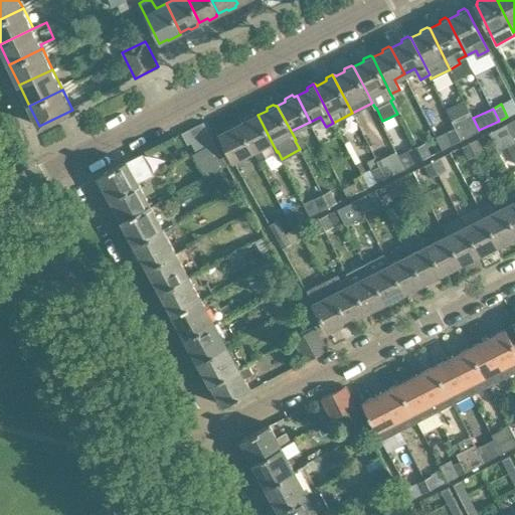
[(479,130),(473,118),(470,112),(452,121),(455,127),(461,139),(479,130)]
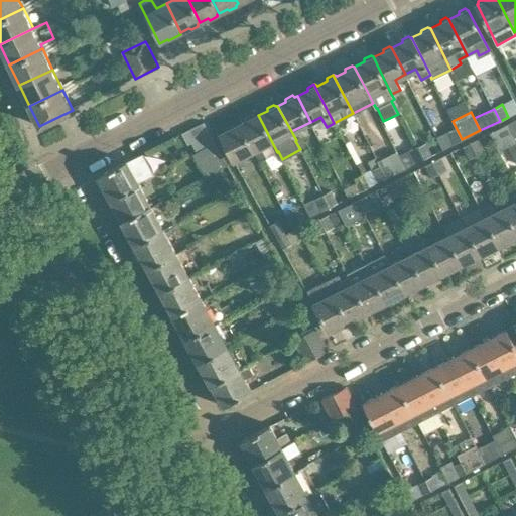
[(277,152),(258,115),(255,114),(248,118),(248,121),(241,124),(254,150),(260,161),(277,152)]
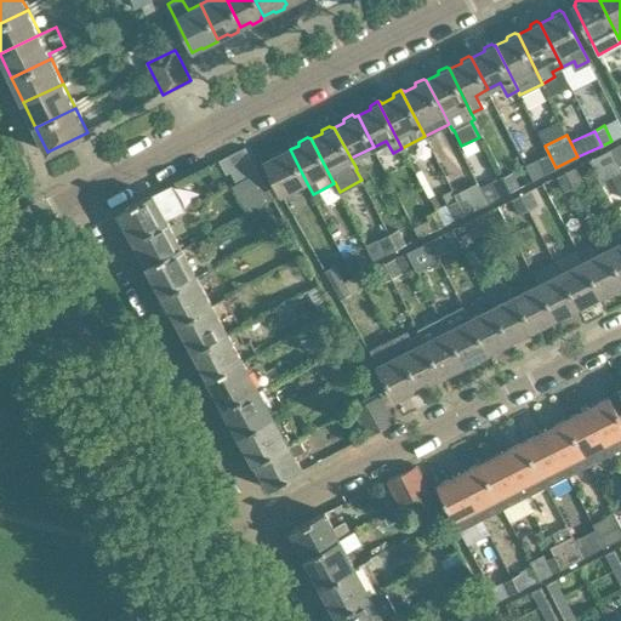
[(306,181),(290,149),(288,151),(284,148),(275,153),(274,157),(266,161),(281,193),(283,193),(306,181)]
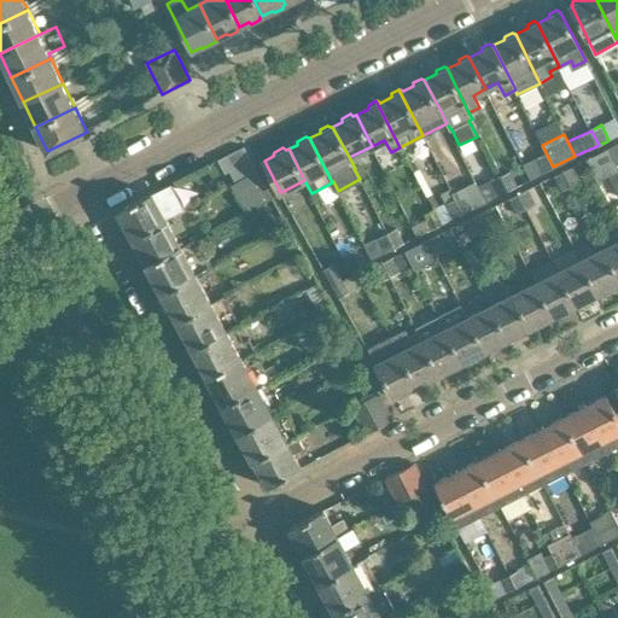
[(617,164),(617,163),(610,147),(587,158),(598,181),(608,175),(617,193),(617,164)]
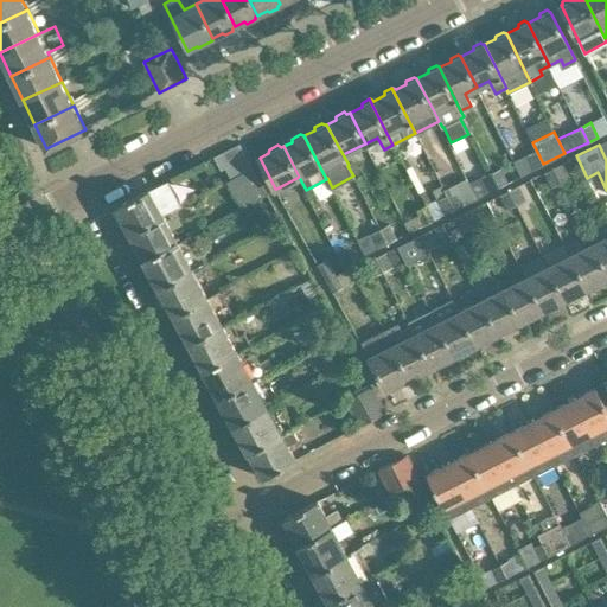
[(543,164),(536,149),(526,154),(534,170),(543,164)]
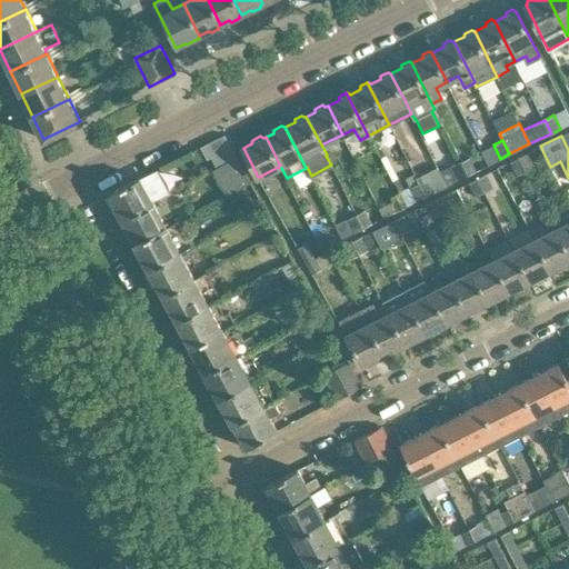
[(536,167),(528,152),(519,157),(527,171),(536,167)]
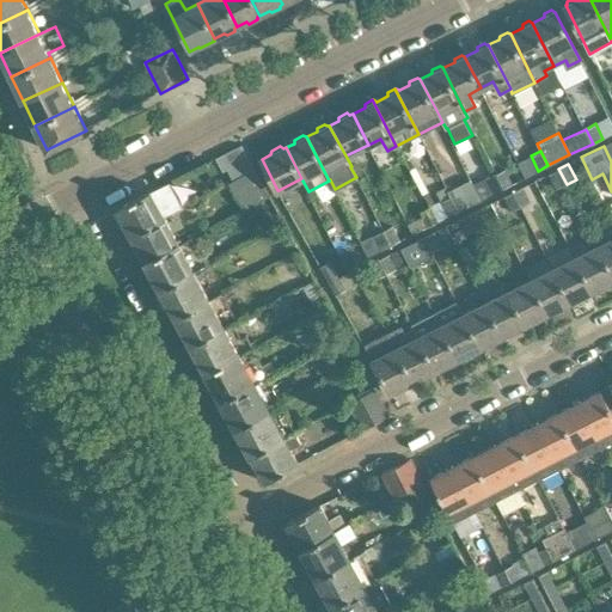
[(513,183),(506,169),(495,173),(503,189),(513,183)]
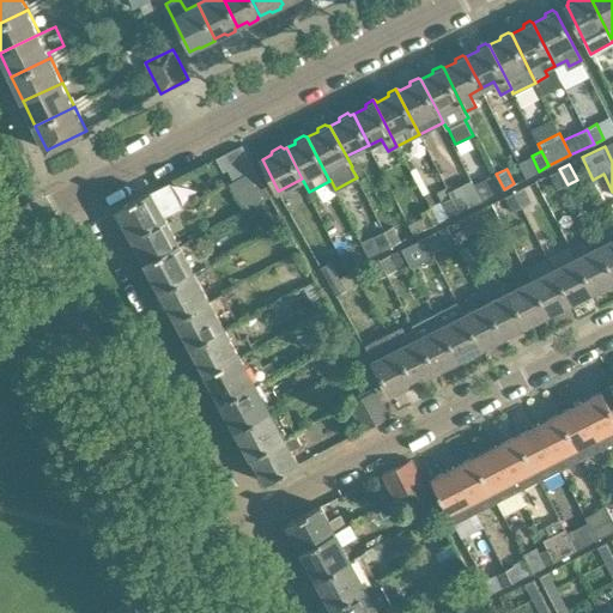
[(568,184),(559,169),(550,174),(558,189),(568,184)]
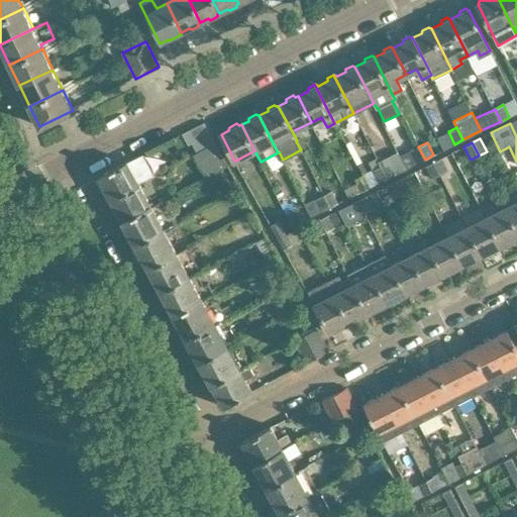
[(425,160),(418,146),(411,150),(417,164),(425,160)]
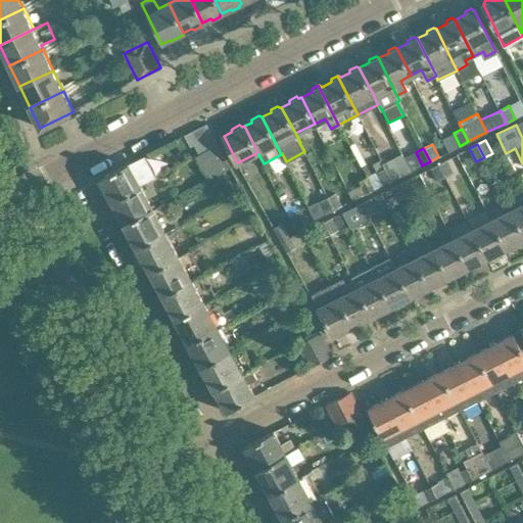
[(383,162),(385,168),(391,180),(400,176),(411,171),(402,153),(383,162)]
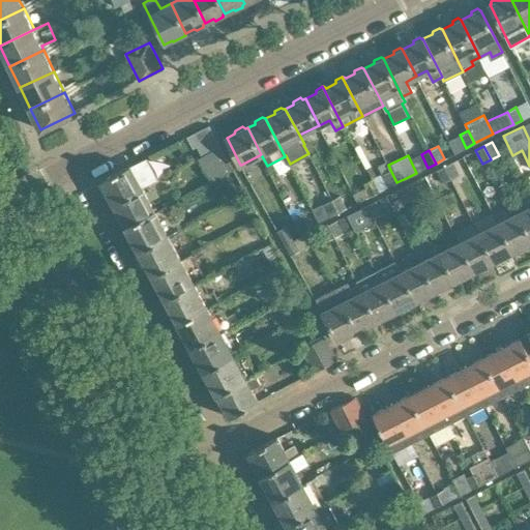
[(473,173),(464,156),(445,166),(451,178),(459,175),(461,179),(473,173)]
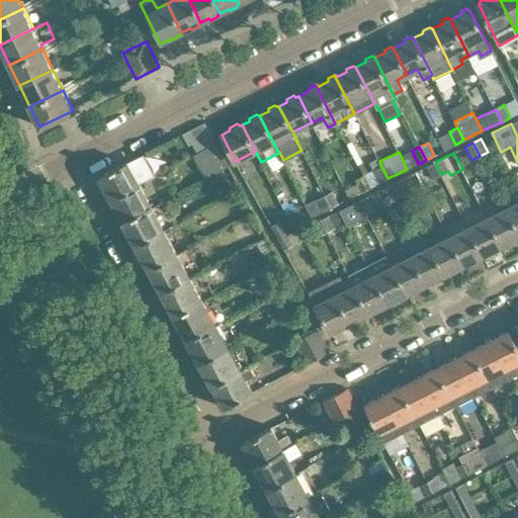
[(127,160),(98,176),(98,177),(110,199),(140,183),(155,175),(143,154),(127,161),(127,160)]
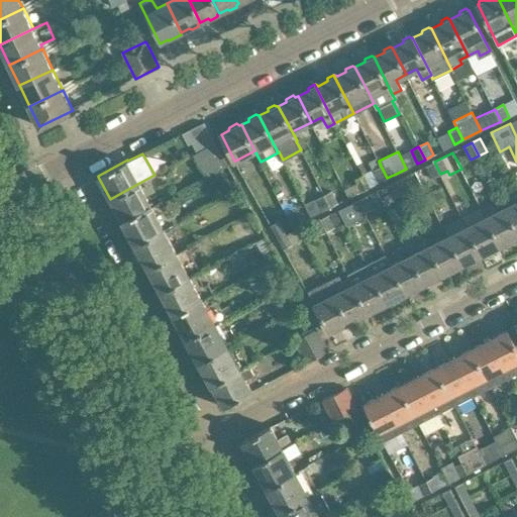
[(440,174),(434,162),(425,166),(427,170),(432,178),(440,174)]
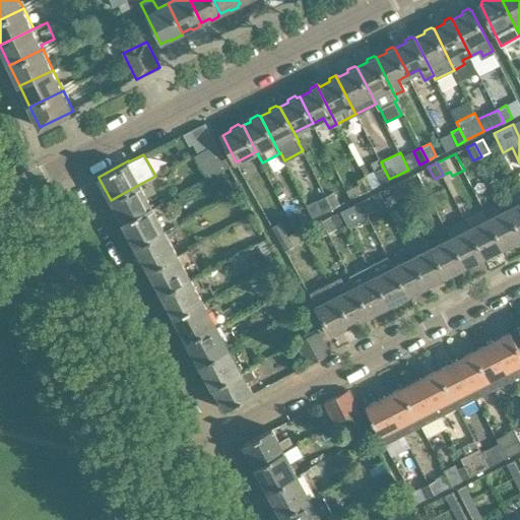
[(372,188),(389,179),(383,167),(366,176),(372,188)]
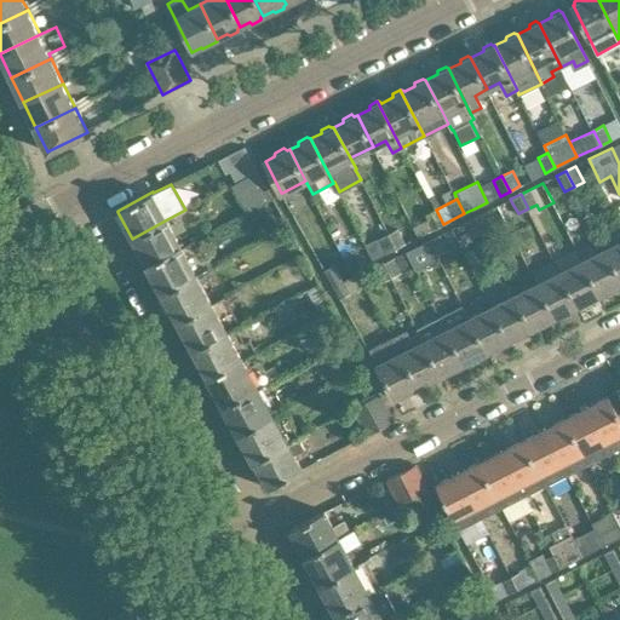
[(443,224),(436,210),(426,214),(428,218),(413,227),(419,237),(443,224)]
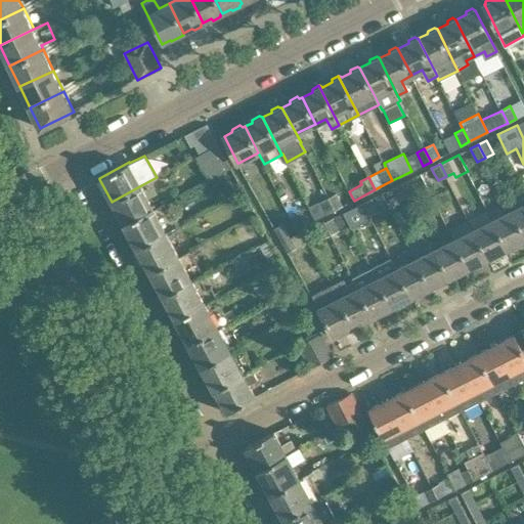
[(417,191),(410,179),(401,183),(407,195),(417,191)]
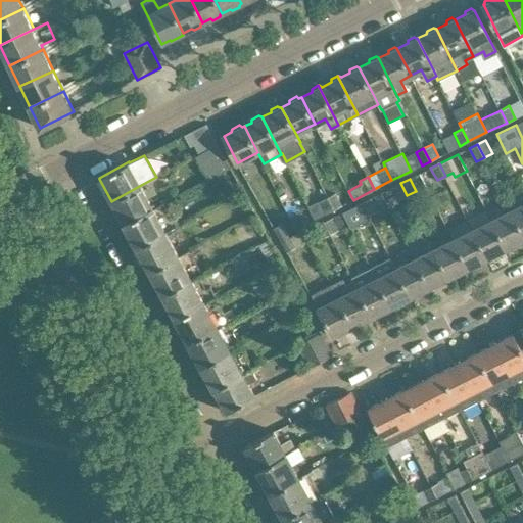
[(407,195),(400,183),(392,187),(398,200),(407,195)]
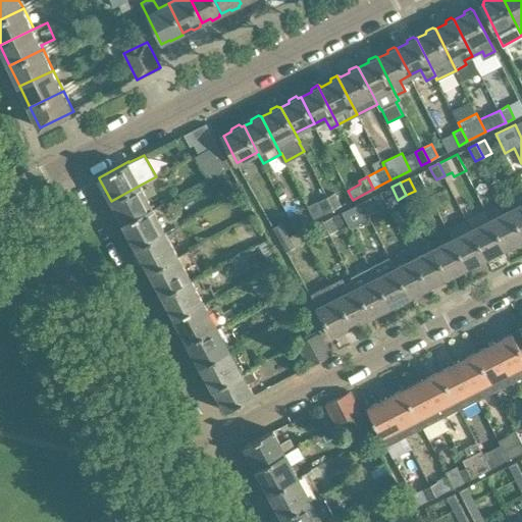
[(123,223),(153,207),(141,185),(111,201),(123,223)]
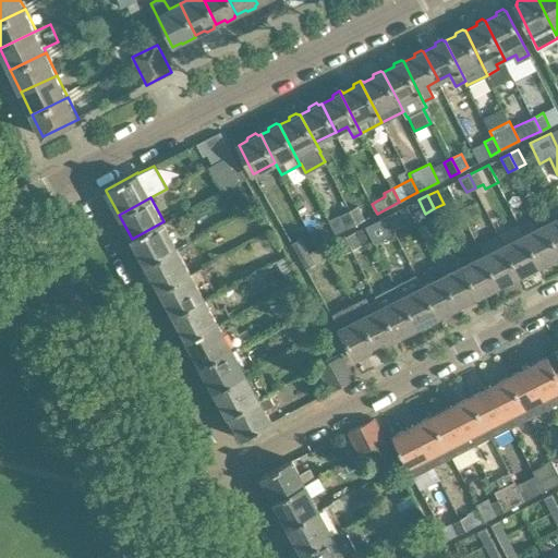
[(365,219),(359,205),(350,209),(356,223),(365,219)]
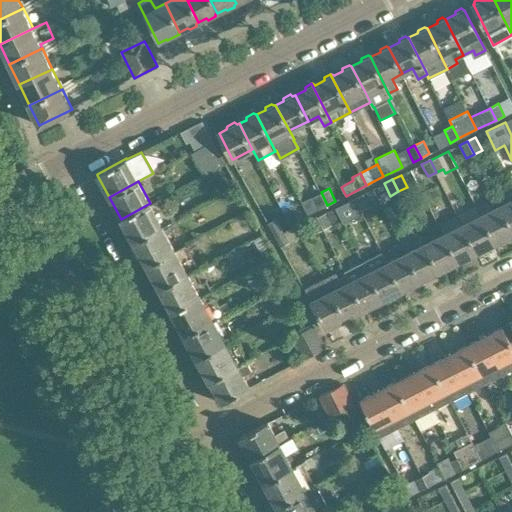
[(319,209),(327,205),(321,192),(313,196),(319,209)]
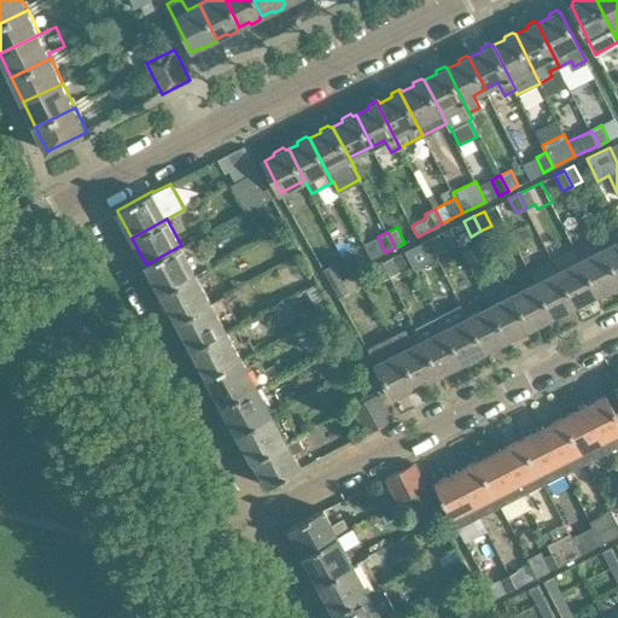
[(445,249),(438,234),(427,239),(436,254),(445,249)]
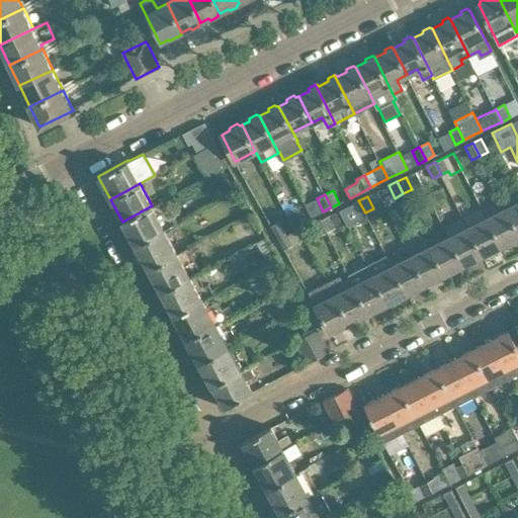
[(286,213),(283,207),(275,211),(268,197),(259,202),(267,219),(274,214),(278,221),(271,225),(278,238),(293,230),(286,213)]
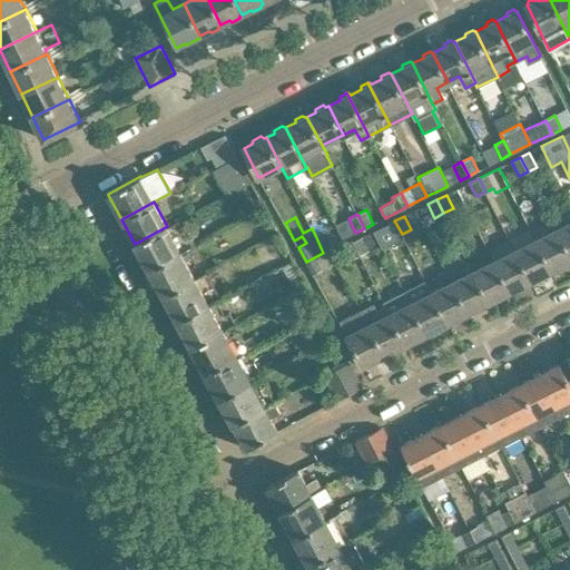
[(569,219),(556,227),(569,255),(569,219)]
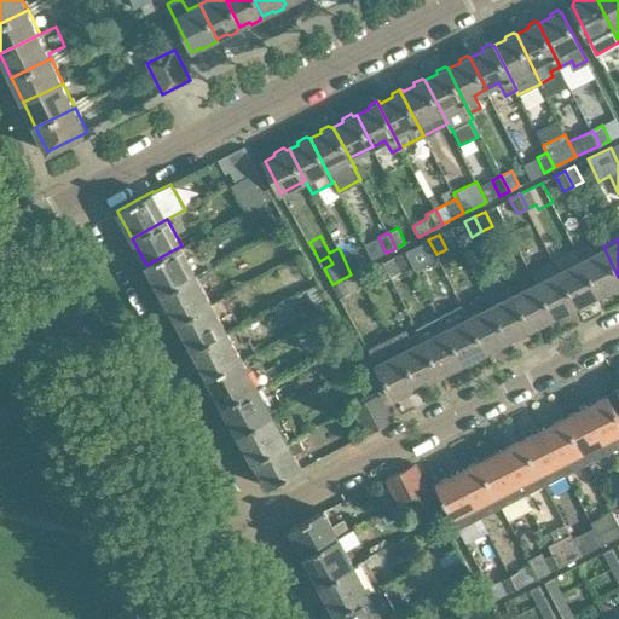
[(437,254),(428,239),(406,250),(416,270),(439,259),(437,254)]
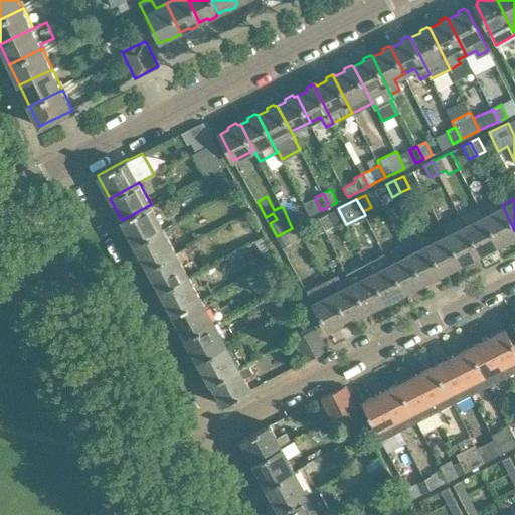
[(163,227),(151,204),(122,220),(134,243),(163,227)]
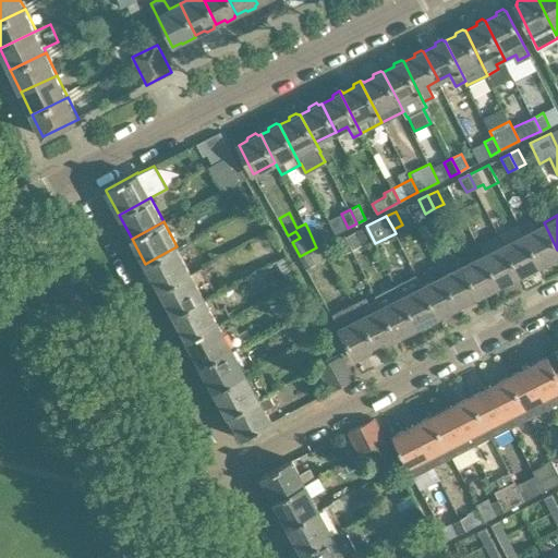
[(557,255),(557,250),(544,222),(523,232),(540,265),(542,264),(545,266),(553,262),(553,258),(557,255)]
